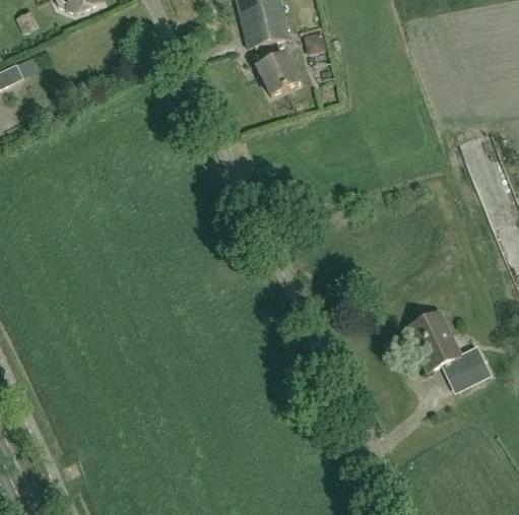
[(55,0),(58,7),(75,13),(101,2),(100,0),(55,0)]
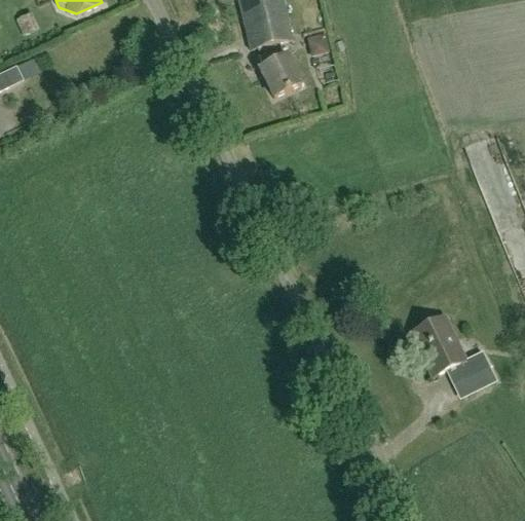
[(237,0),(250,48),(257,46),(273,42),(291,38),(282,0),(237,0)]
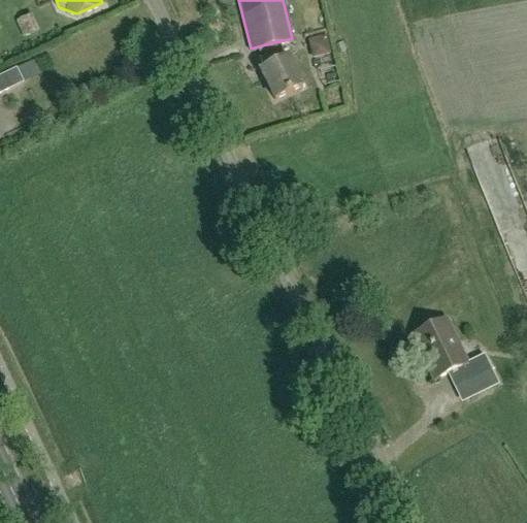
[(322,53),(339,47),(335,31),(317,36),(322,53)]
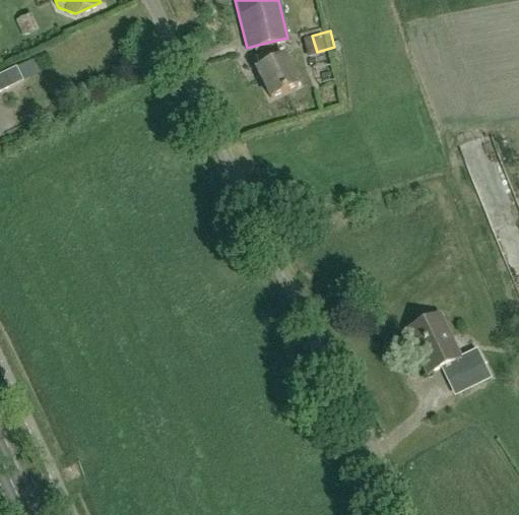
[(270,42),(254,46),(262,63),(256,66),(269,94),(298,81),(283,53),(277,56),(270,42)]
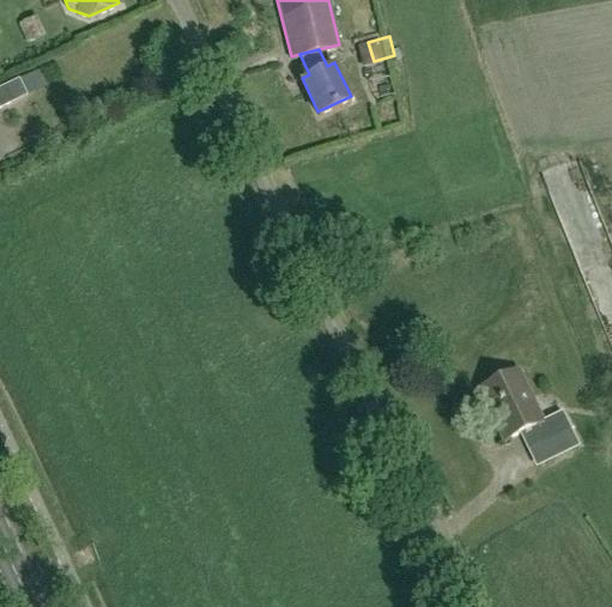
[(0,104),(25,92),(18,77),(0,85),(0,104)]
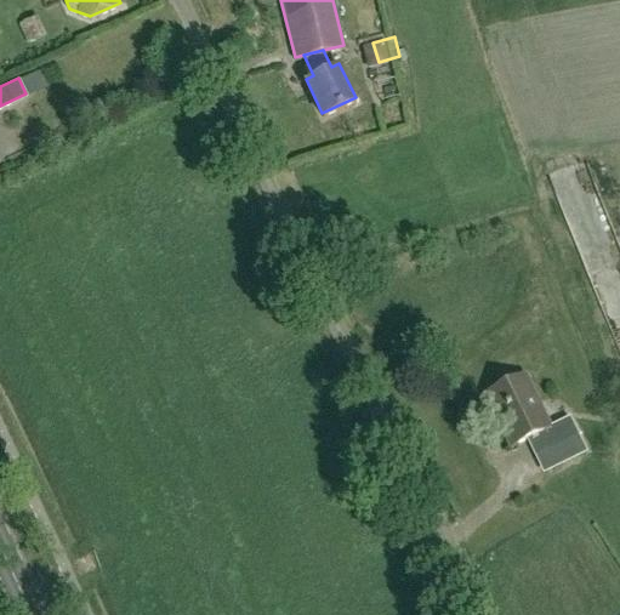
[(549,422),(523,371),(484,391),(510,443),(535,431),(544,448),(578,431),(569,413),(549,422)]
